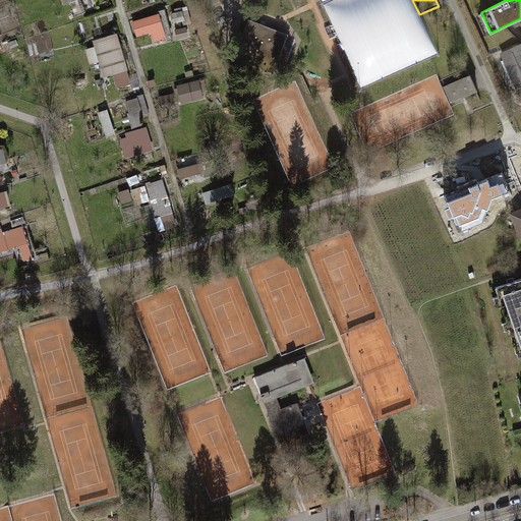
[(157,13),(133,19),(137,36),(162,29),(157,13)]
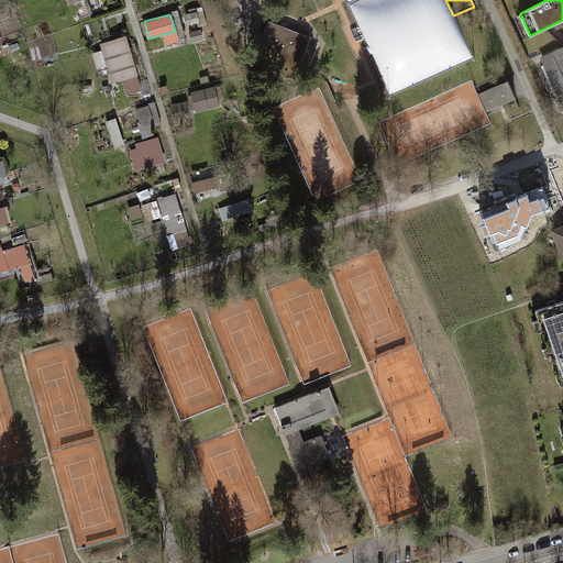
[(252,63),(287,76),(298,46),(293,44),(297,33),(267,22),(252,63)]
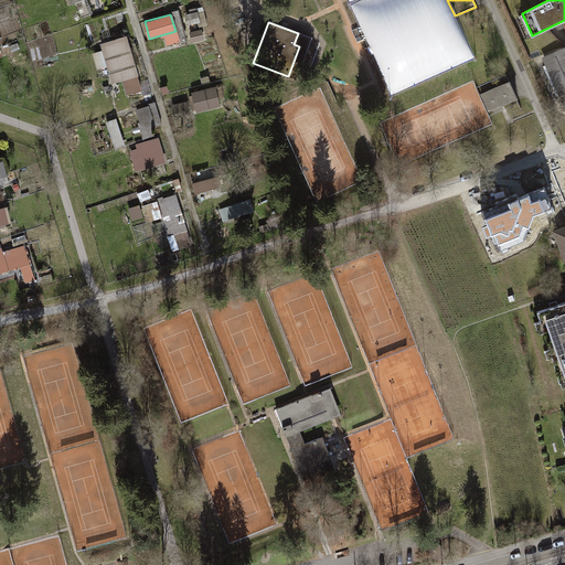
[(309,38),(298,33),(294,44),(299,46),(288,76),(294,78),(309,38)]
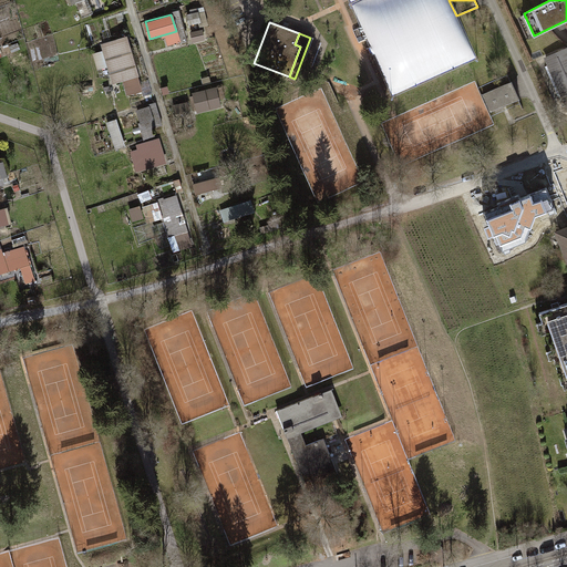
[(124,40),(103,45),(105,53),(114,81),(135,75),(124,40)]
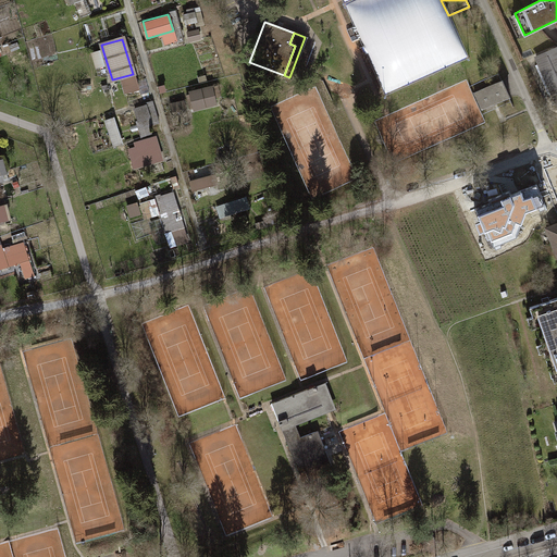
[(306,58),(314,61),(321,45),(312,41),(306,58)]
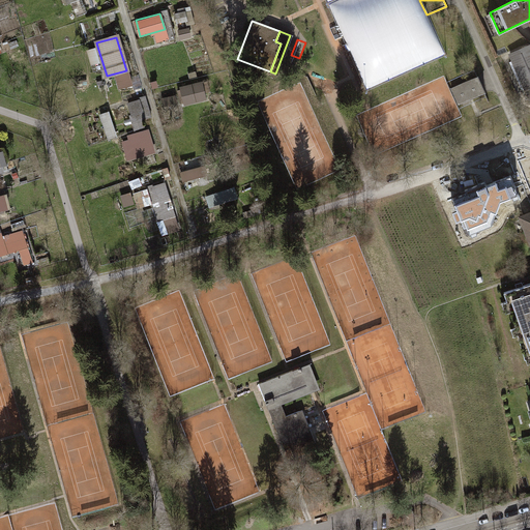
[(529,62),(524,48),(510,54),(513,60),(519,74),(525,85),(529,97),(529,62)]
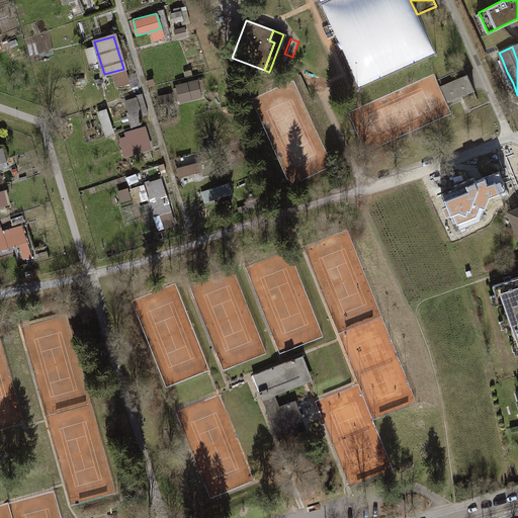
[(507,72),(502,59),(498,61),(504,73),(507,72)]
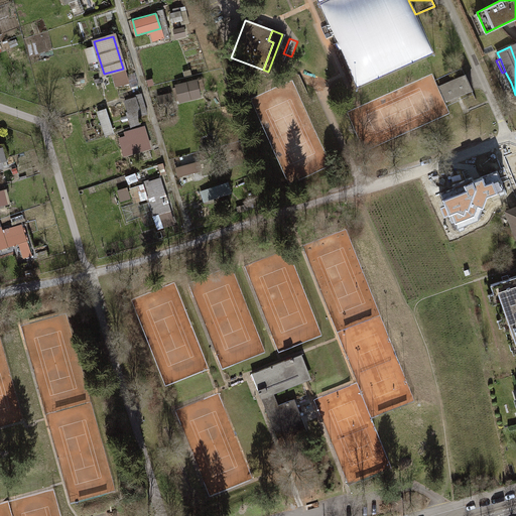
[(472,89),(466,75),(455,79),(436,87),(443,102),(462,94),(472,89)]
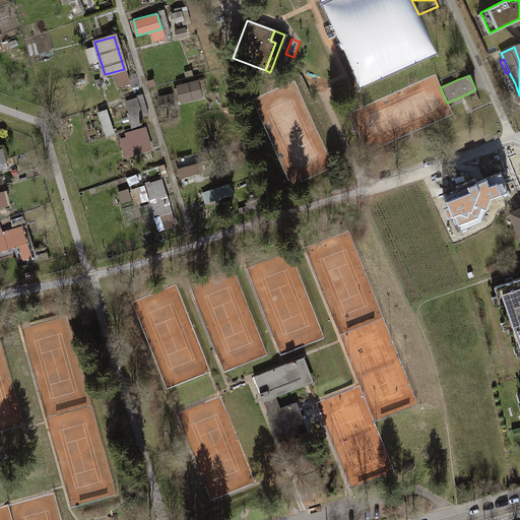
[(199,79),(176,84),(180,102),(203,96),(199,79)]
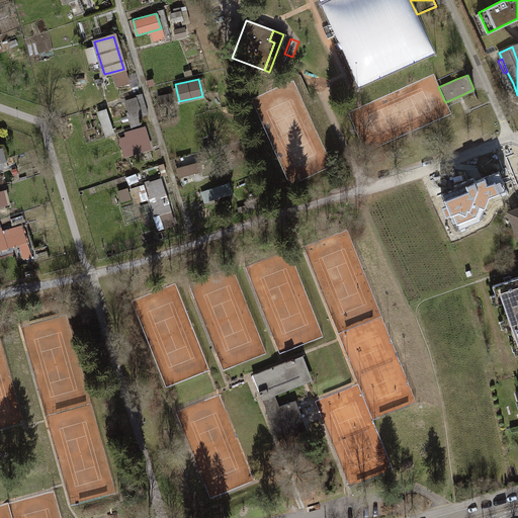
[(517,95),(513,83),(508,85),(514,97),(517,95)]
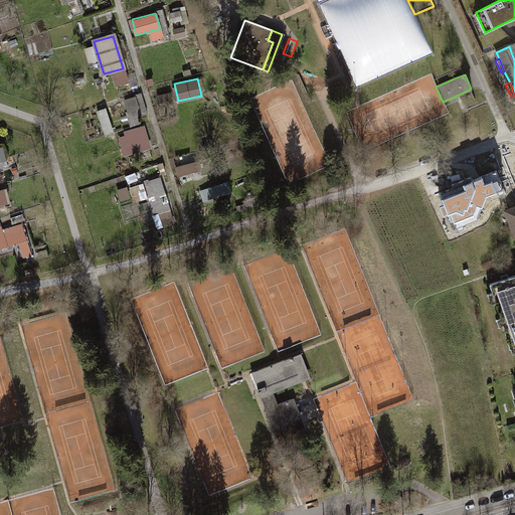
[(132,127),(141,124),(139,118),(149,115),(143,94),(124,100),(132,127)]
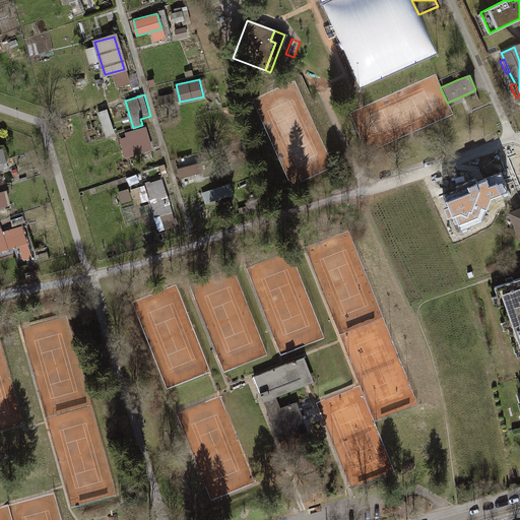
[(161,106),(175,104),(174,94),(160,96),(161,106)]
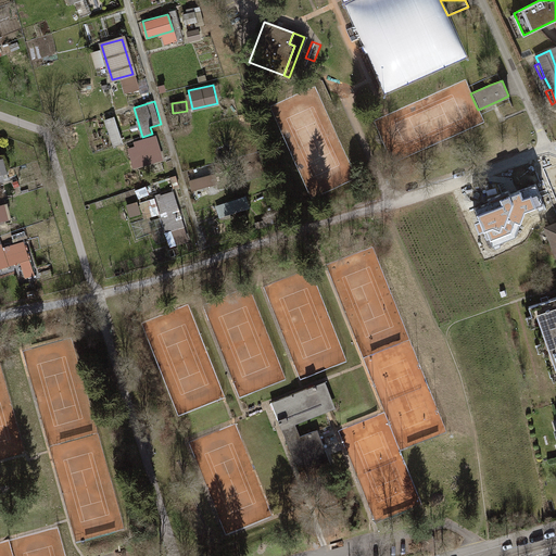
[(115,117),(105,122),(115,148),(125,144),(115,117)]
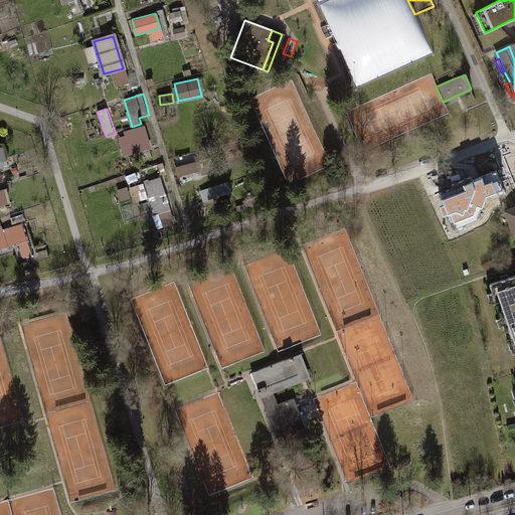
[(145,126),(124,132),(125,136),(118,138),(124,156),(151,148),(145,126)]
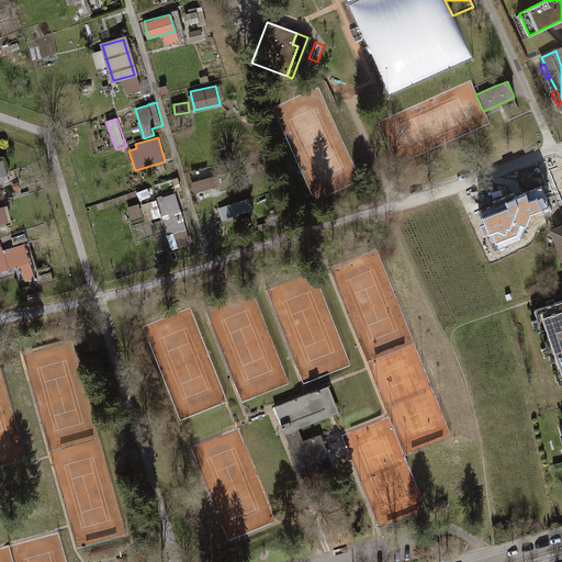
[(0,184),(9,182),(3,160),(0,160),(0,184)]
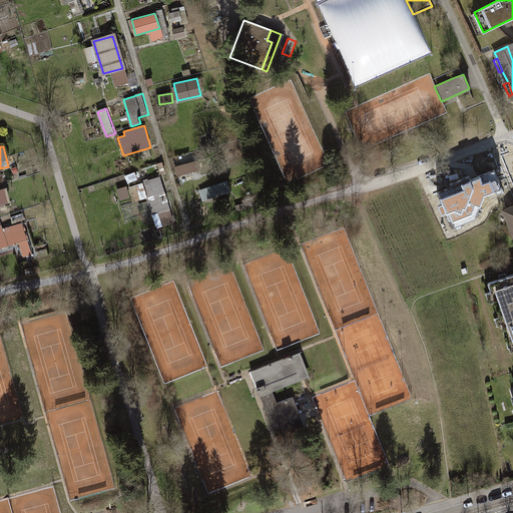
[(174,168),(177,177),(203,170),(200,160),(174,168)]
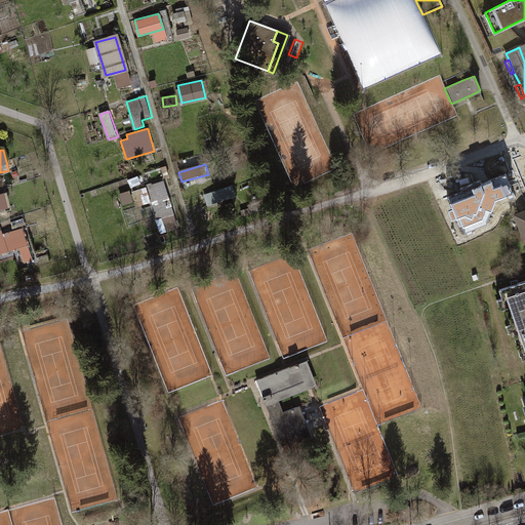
[(157,220),(174,214),(163,182),(147,187),(157,220)]
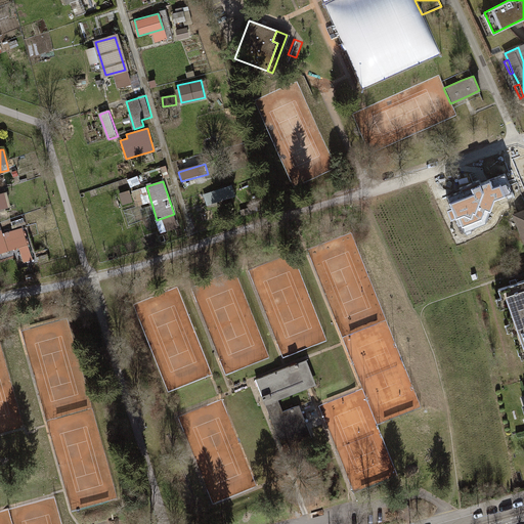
[(232,186),(204,194),(207,206),(235,198),(232,186)]
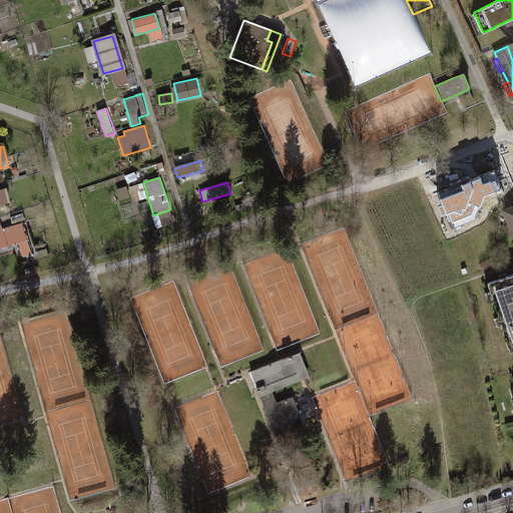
[(456,227),(480,218),(468,182),(444,191),(456,227)]
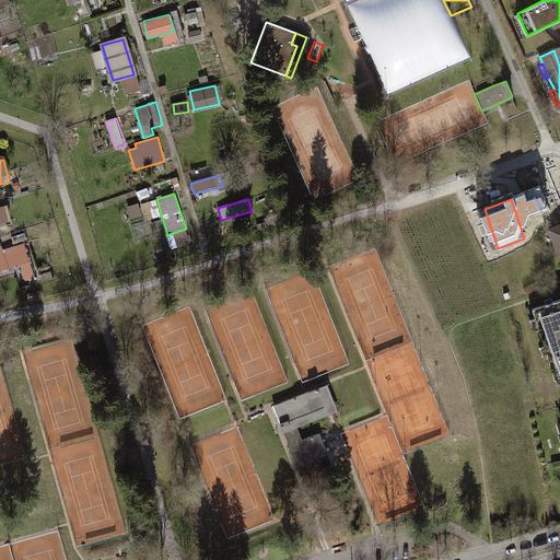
[(146,222),(161,218),(156,200),(141,206),(146,222)]
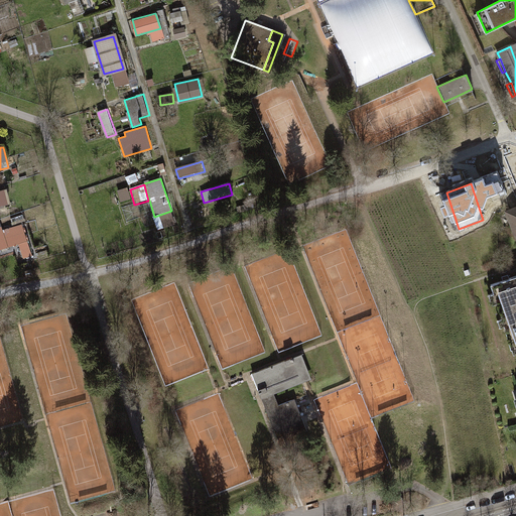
[(121,203),(130,200),(127,188),(117,191),(121,203)]
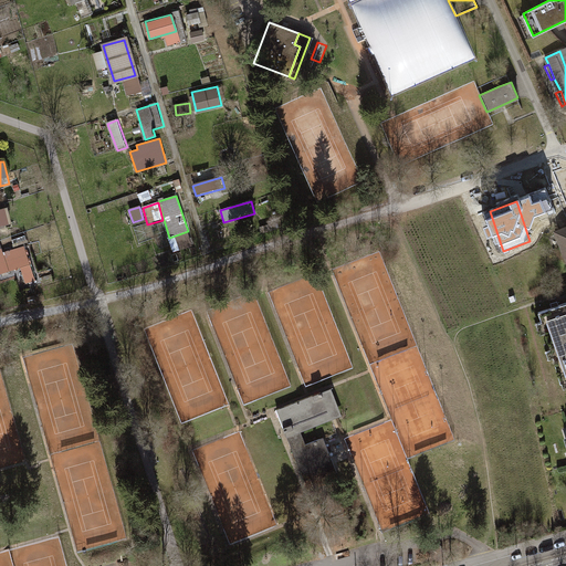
[(0,226),(12,223),(8,208),(0,210),(0,226)]
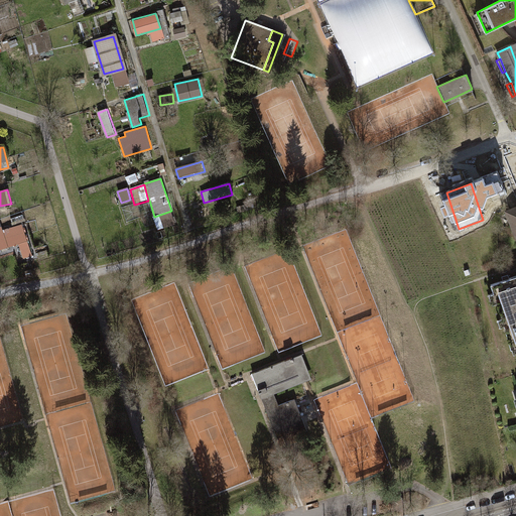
[(515,208),(506,212),(515,236),(515,208)]
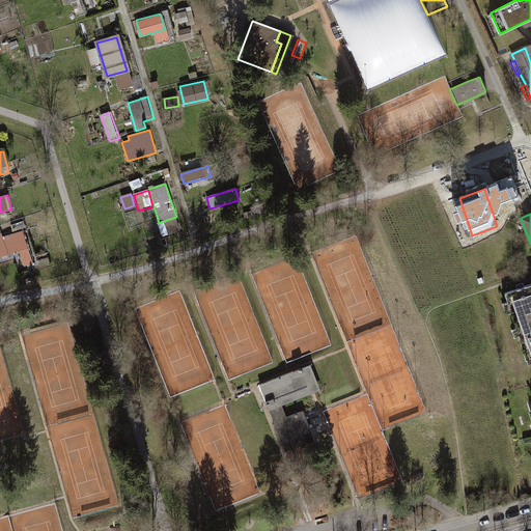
[(157,223),(162,238),(184,231),(178,217),(157,223)]
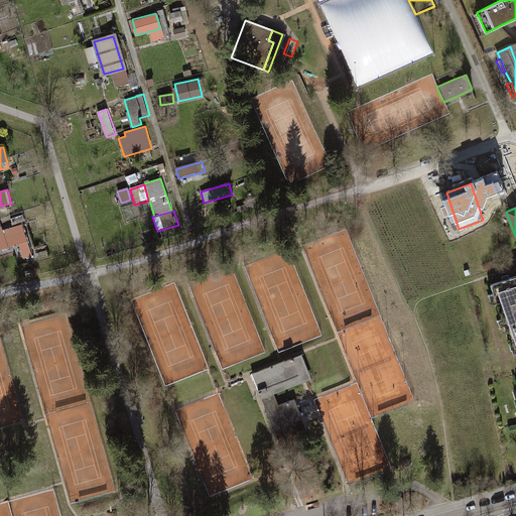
[(3,231),(9,248),(18,245),(27,242),(21,225),(3,231)]
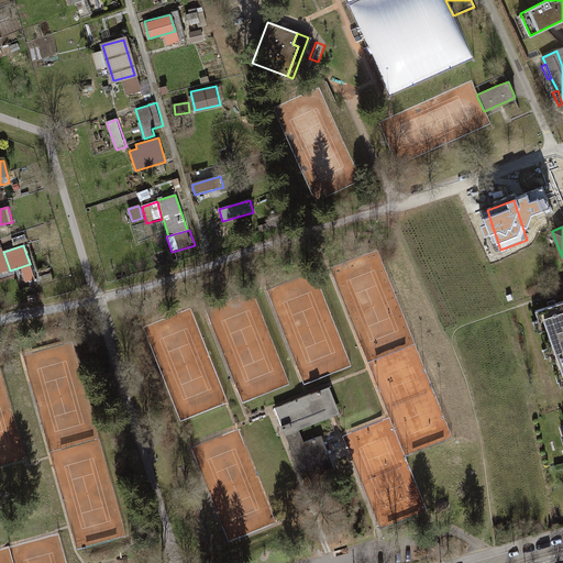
[(0,273),(10,271),(3,252),(2,249),(0,249),(0,273)]
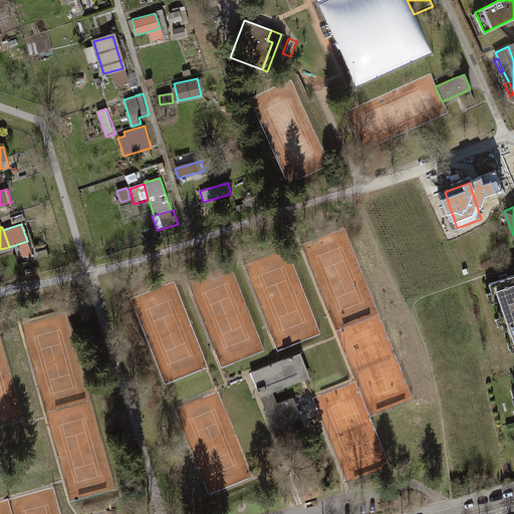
[(144,243),(154,239),(151,230),(141,234),(144,243)]
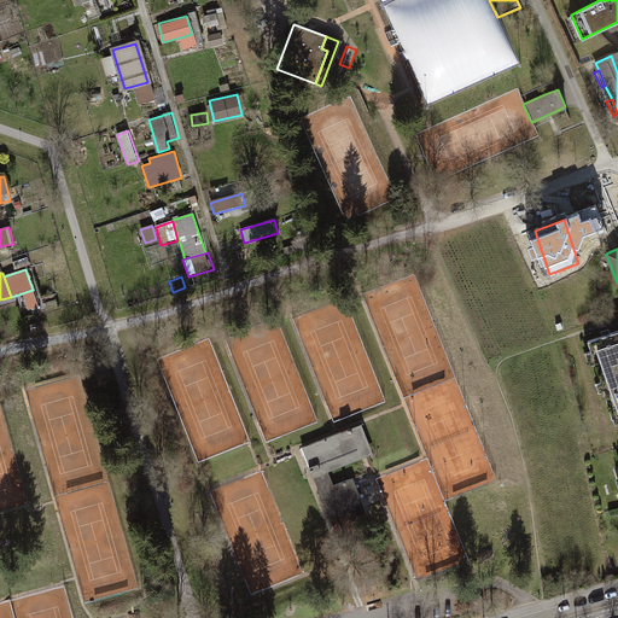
[(39,307),(33,290),(22,293),(28,310),(39,307)]
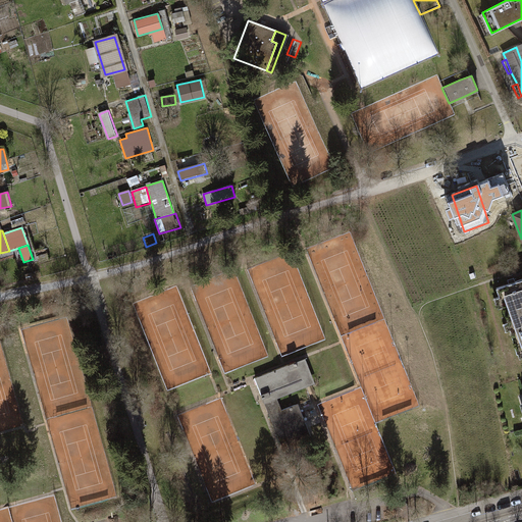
[(24,275),(27,281),(34,279),(32,273),(24,275)]
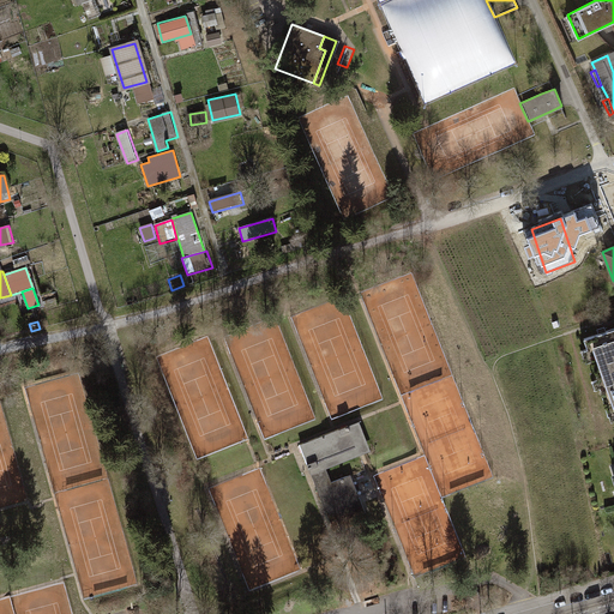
[(613,330),(582,341),(607,416),(613,413),(613,330)]
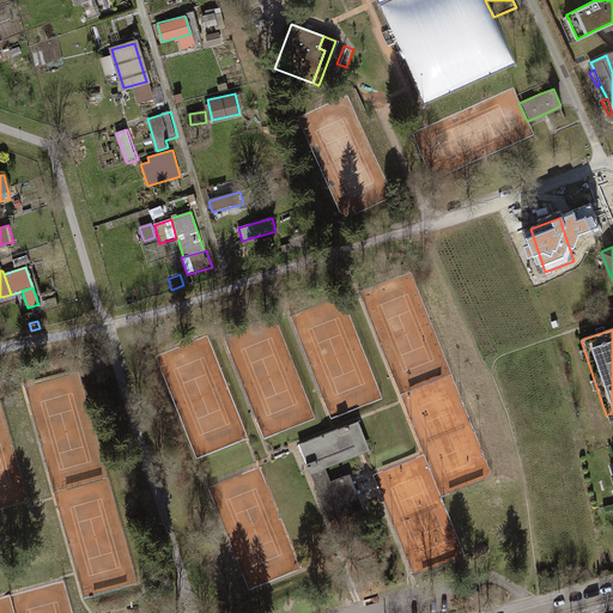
[(309,467),(319,493),(326,490),(335,517),(339,525),(340,529),(349,526),(331,481),(325,468),(363,453),(369,450),(357,420),(346,425),(356,448),(309,467)]
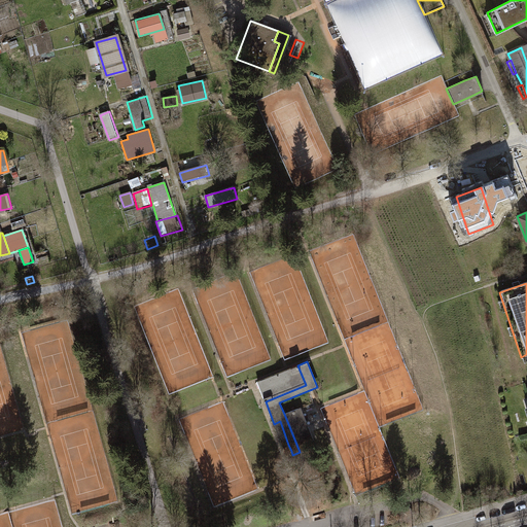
[(257,382),(266,401),(306,385),(297,365),(257,382)]
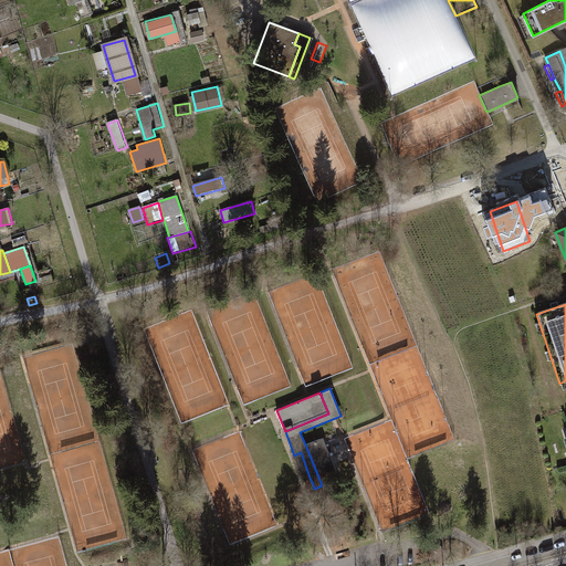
[(323,438),(305,444),(322,485),(339,479),(336,472),(334,467),(325,444),(323,438)]
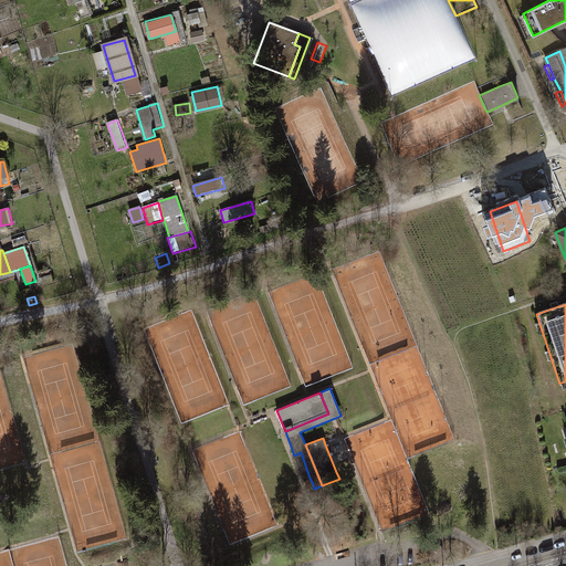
[(304,480),(310,478),(301,452),(294,456),(304,480)]
